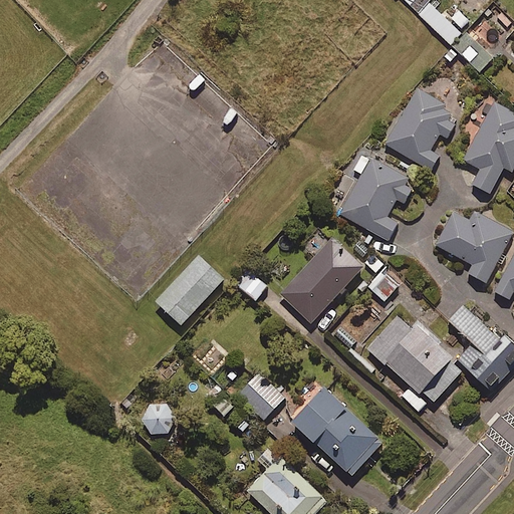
[(403,0),(419,14),(429,3),(431,0),(403,0)]
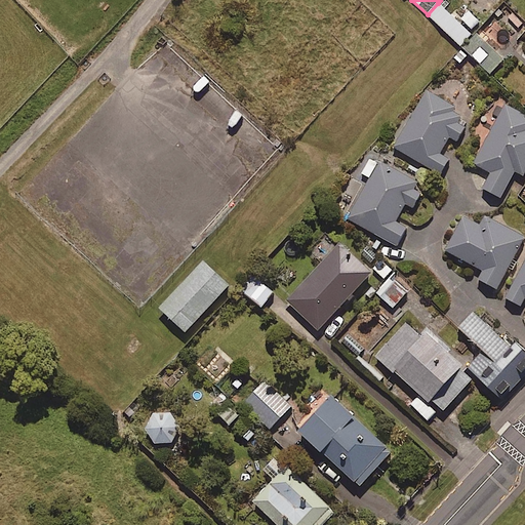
[(473,0),(455,19),(469,33),(499,0),(473,0)]
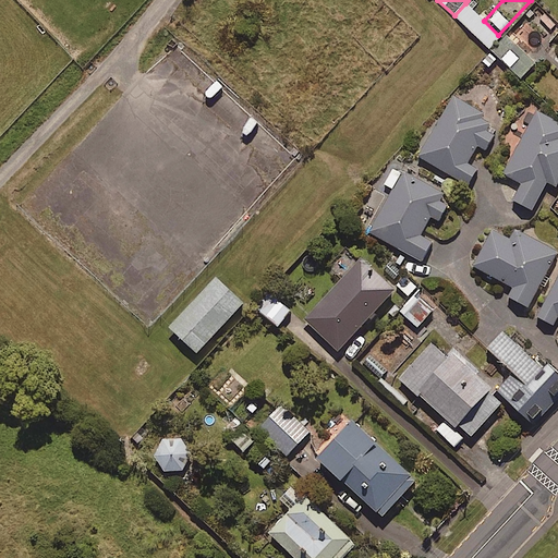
[(498,35),(484,21),(465,3),(455,15),(490,49),(501,37),(498,35)]
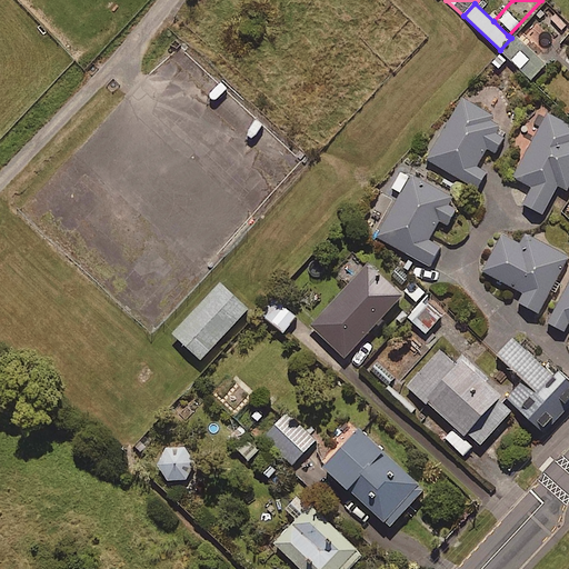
[(547,65),(517,38),(501,53),(531,81),(547,65)]
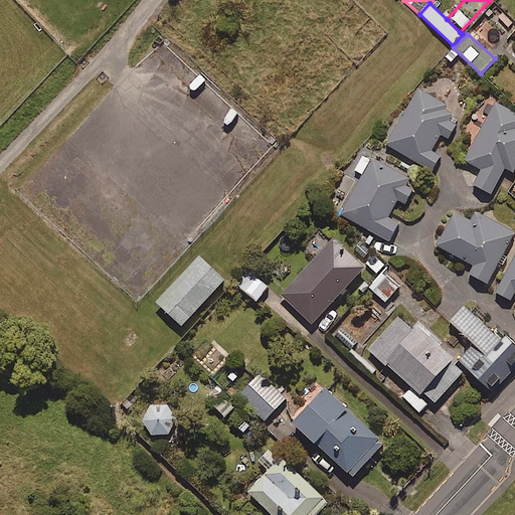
[(443,104),(418,90),(386,145),(433,172),(442,156),(432,151),(441,135),(448,140),(460,120),(441,108),(443,104)]
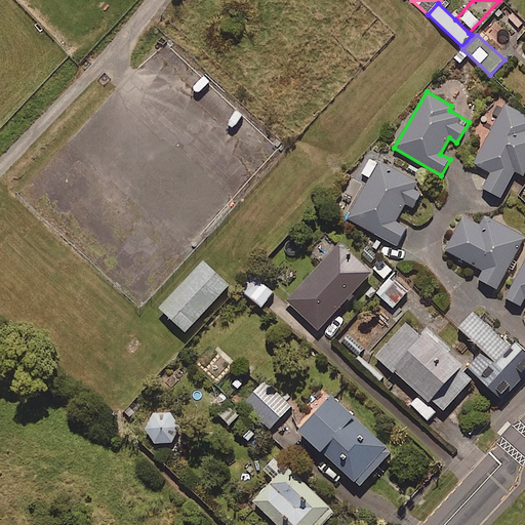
[(524,118),(506,107),(472,163),(491,175),(483,190),(499,200),(516,172),(523,176),(524,171),(524,118)]
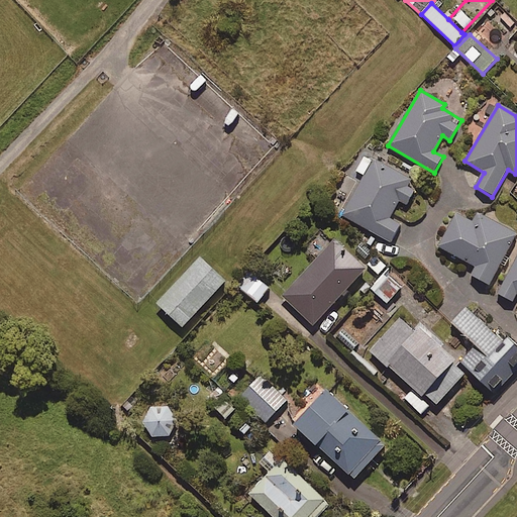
[(419,185),(365,153),(354,171),(365,177),(342,215),(390,243),(400,225),(389,219),(399,202),(406,206),(419,185)]
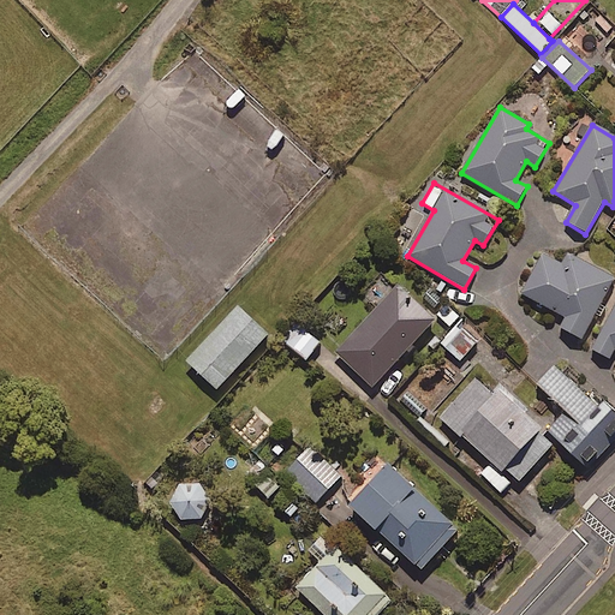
[(614,279),(571,255),(565,267),(543,255),(523,294),(566,318),(560,328),(581,340),(614,279)]
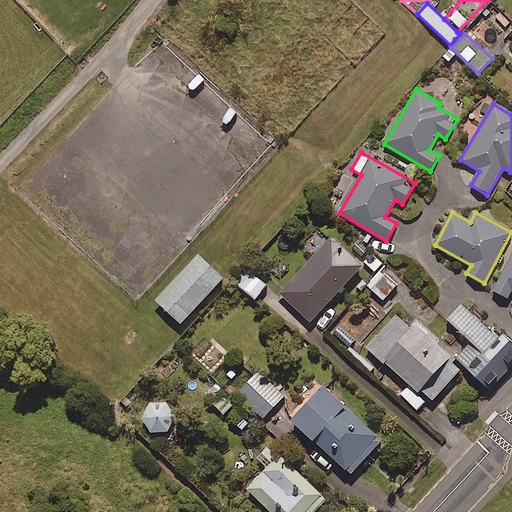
[(363,267),(332,238),(280,294),(311,323),(363,267)]
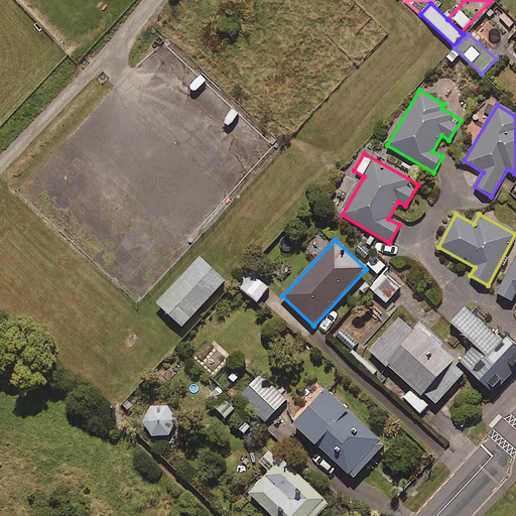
[(374,253),(364,264),(377,276),(387,265),(374,253)]
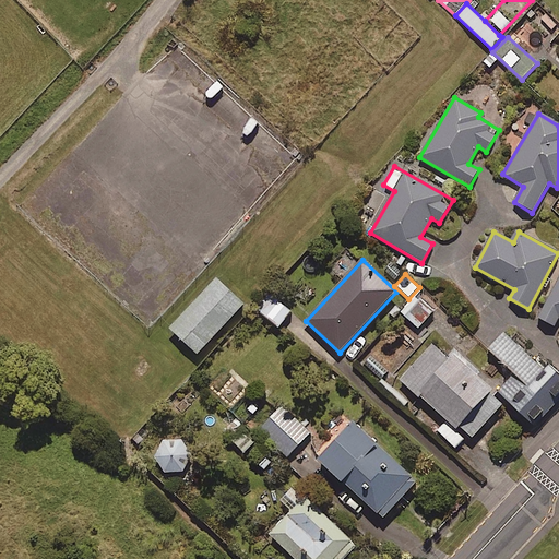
[(558,282),(539,319),(554,326),(558,318),(558,282)]
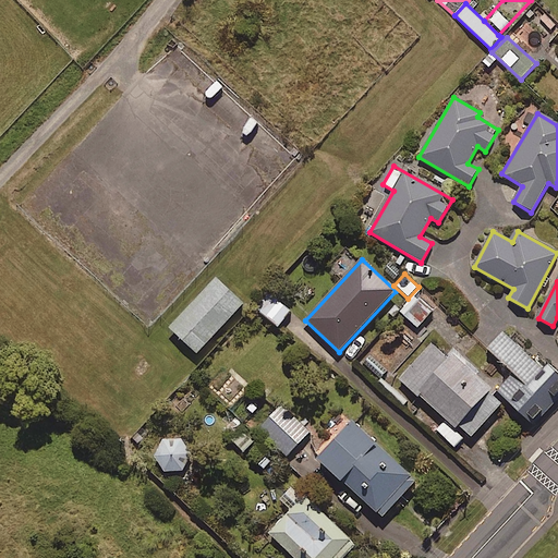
[(240,307),(215,287),(170,339),(195,360),(240,307)]
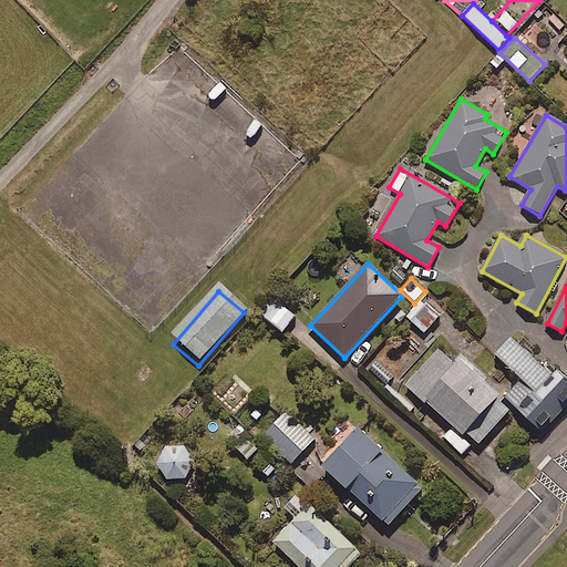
[(445,310),(426,294),(406,317),(425,333),(445,310)]
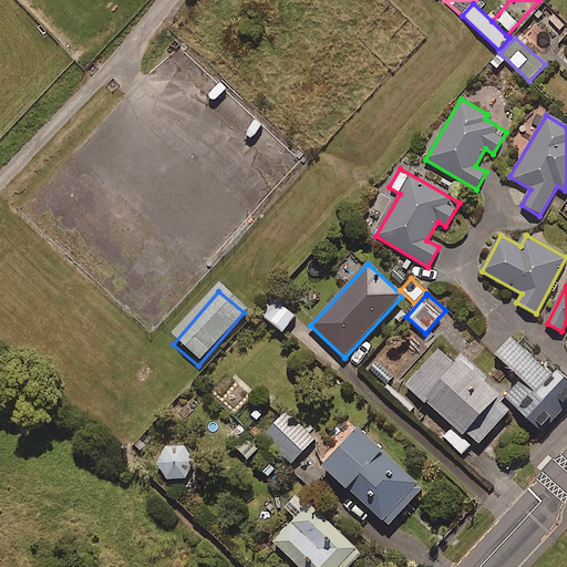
[(296,317),(274,300),(261,316),(284,332),(296,317)]
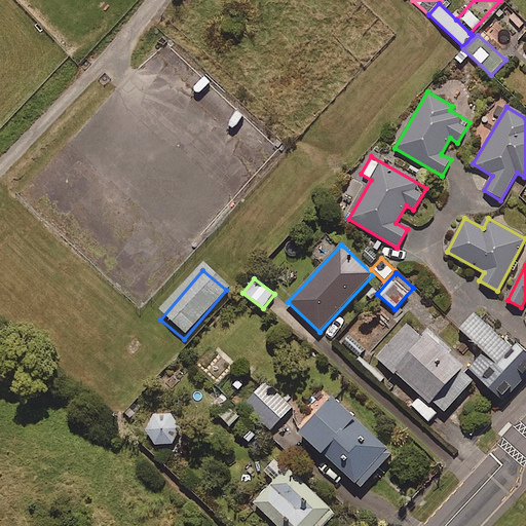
[(515,353),(476,314),(460,330),(485,354),(470,370),(502,402),(525,377),(525,355),(519,349),(515,353)]
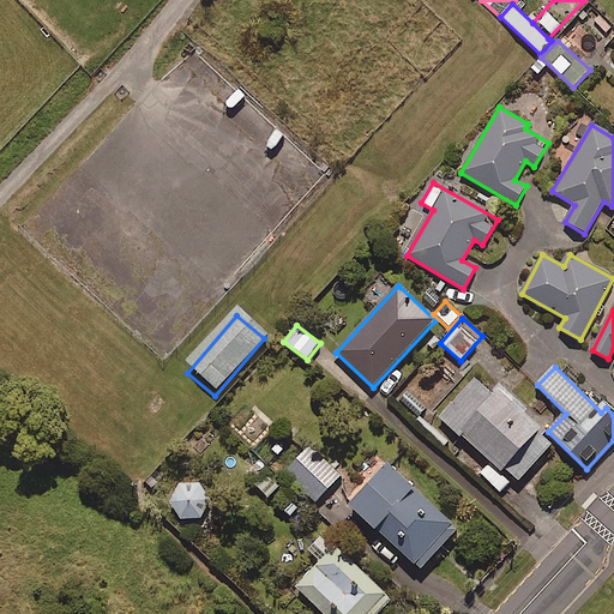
[(474,378),(439,417),(504,474),(506,471),(519,483),(553,445),(541,434),(545,431),(500,392),(495,397),(474,378)]
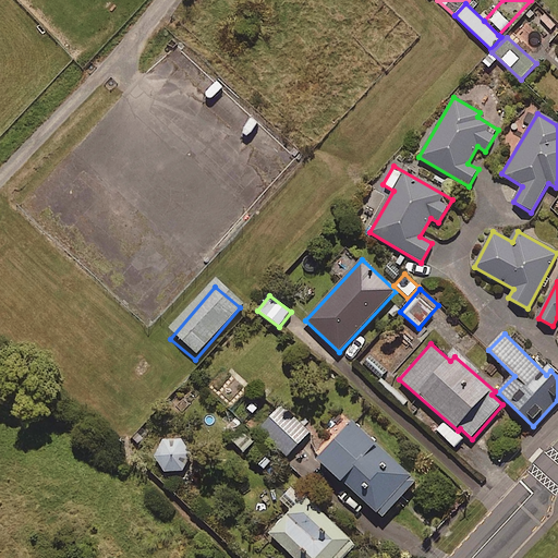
[(371,355),(362,364),(380,381),(389,373),(371,355)]
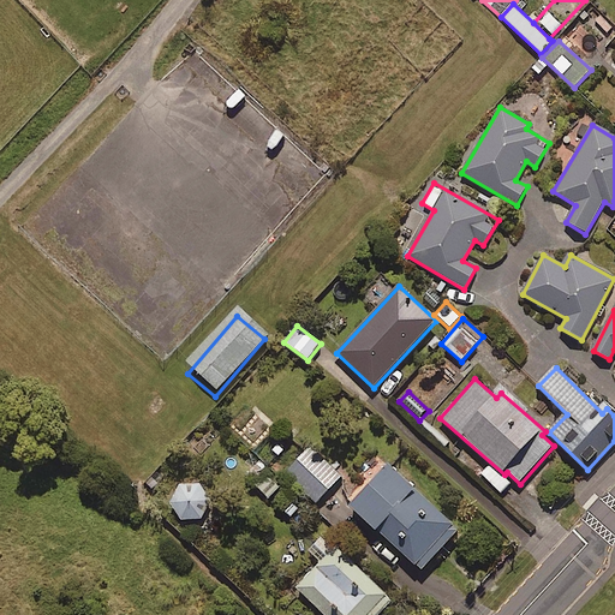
[(341,477),(310,448),(286,475),(317,503),(341,477)]
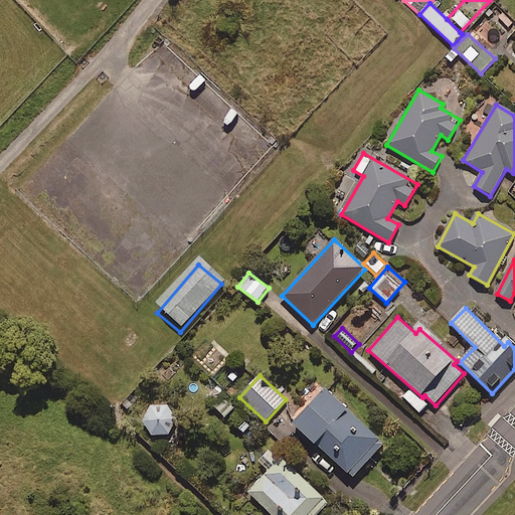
[(235,408),(217,388),(207,398),(225,417),(235,408)]
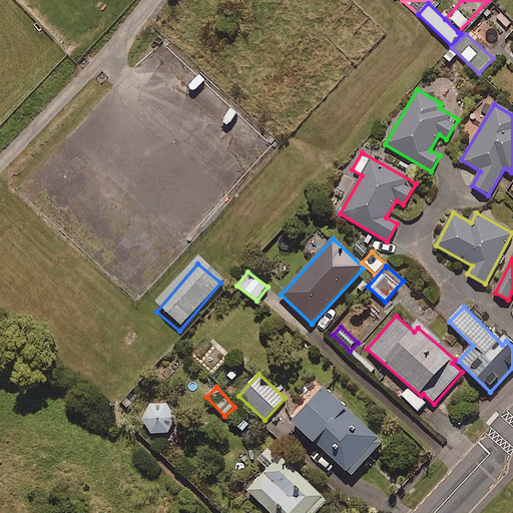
[(383,443),(324,390),(293,424),(352,478),(383,443)]
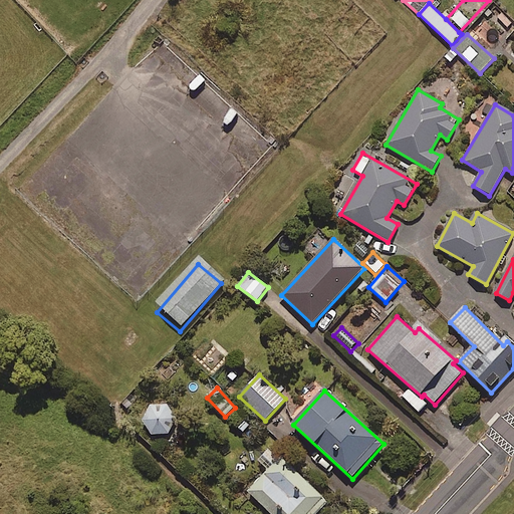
[(169,405),(149,405),(141,422),(150,436),(169,436),(179,420),(169,405)]
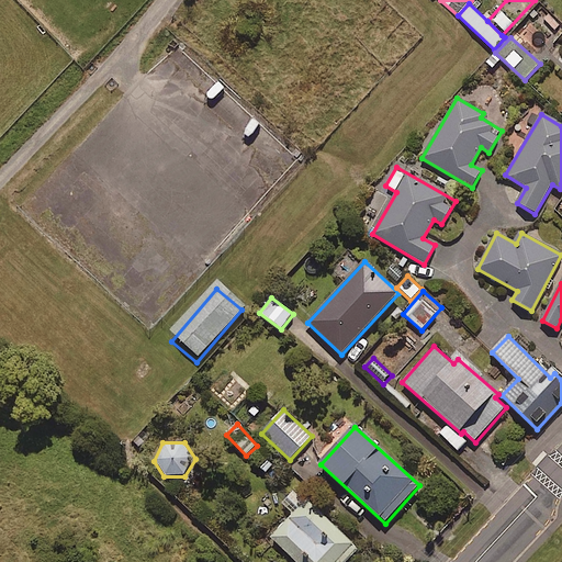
[(347,561),(359,550),(294,491),(283,504),(294,514),(270,540),(294,561),(347,561)]
